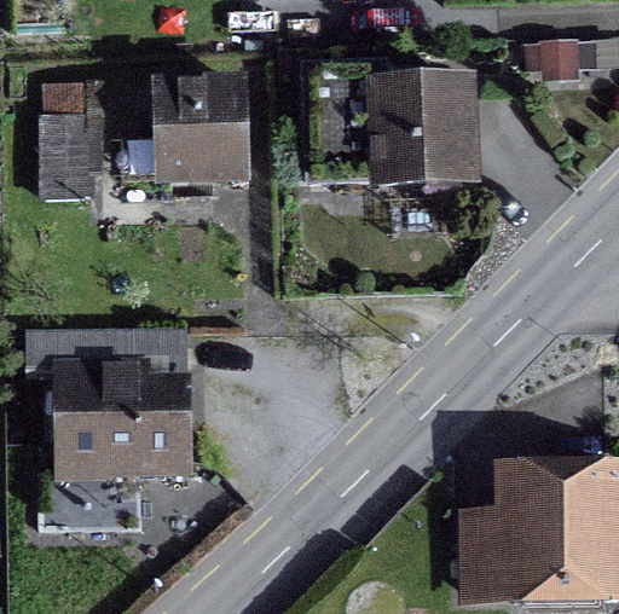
[(542,80),(578,79),(577,38),(541,39),(541,42),(525,42),(525,70),(542,70),(542,80)]
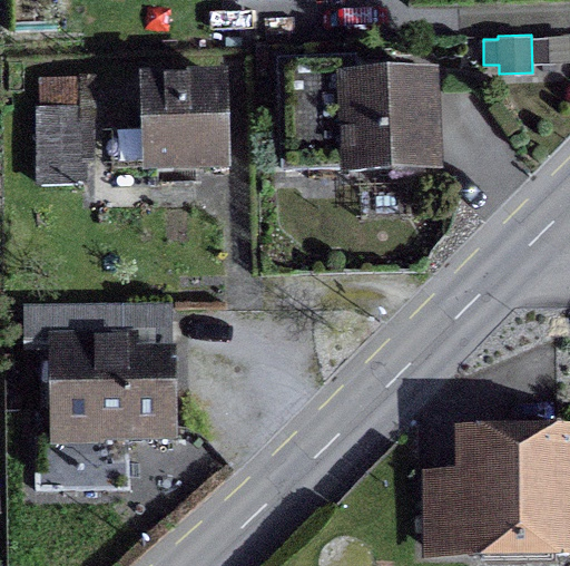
[(425,81),(383,83),(383,80),(350,81),(349,62),(276,65),(281,171),(344,167),(344,169),(429,166),(425,81)]
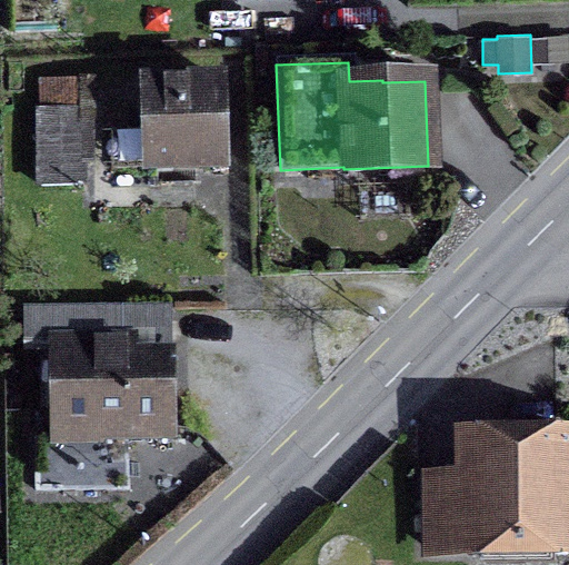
[(139,70),(141,171),(229,169),(227,68),(139,70)]
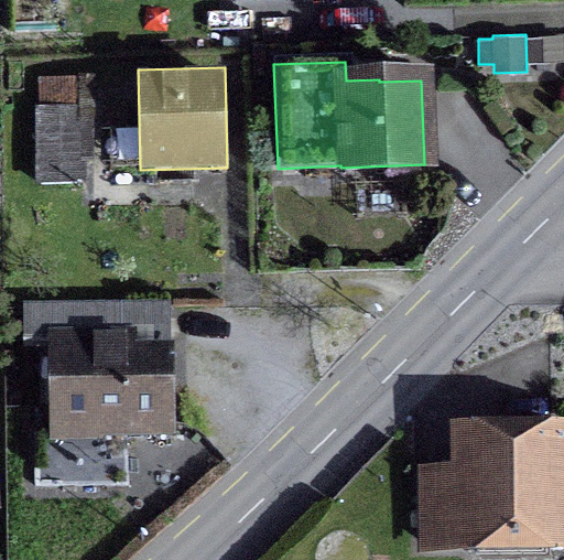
[(36,105),(36,181),(87,181),(87,155),(95,155),(94,72),(78,72),(78,75),(39,75),(39,105),(36,105)]
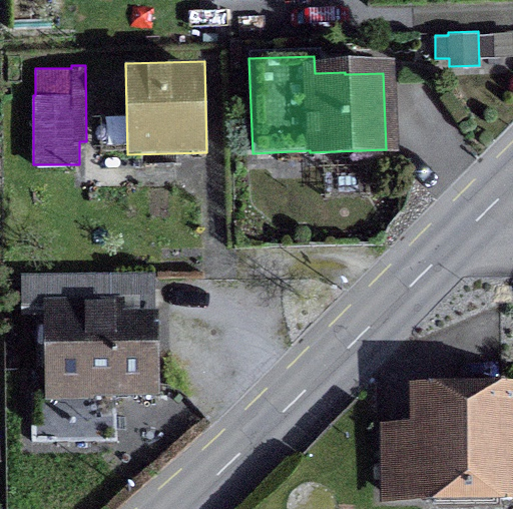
[(21,273),(22,314),(43,314),(44,400),(95,400),(95,396),(159,396),(158,310),(155,311),(154,272),(21,273)]
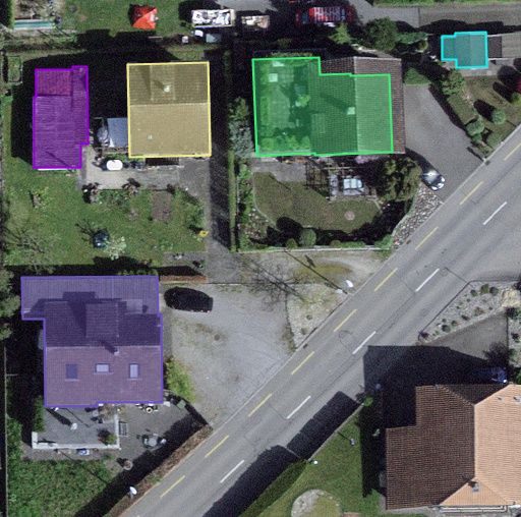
[(520,388),(415,389),(416,427),(385,427),(386,511),(520,509),(520,388)]
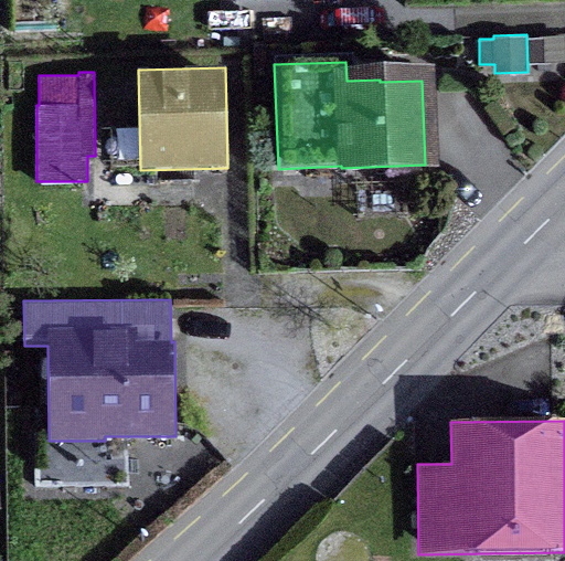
All buildings are outlined.
